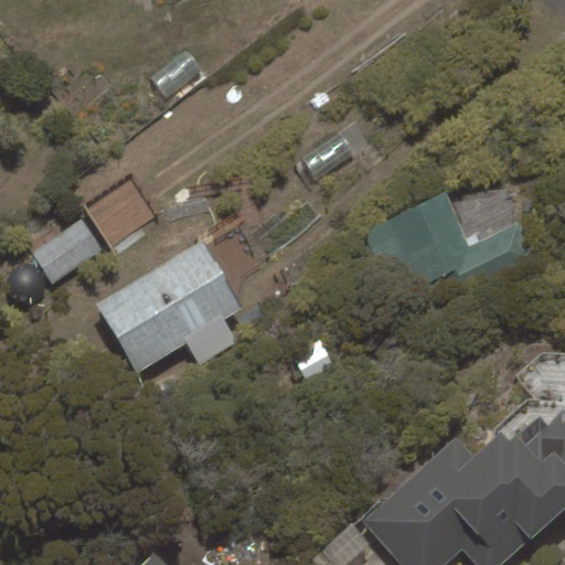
[(167,98),(203,72),(187,50),(150,77),(167,98)]
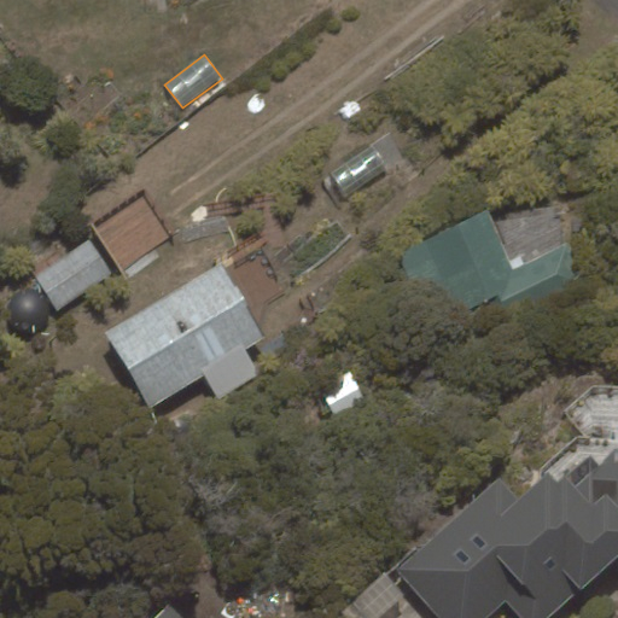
[(388,172),(372,146),(330,173),(345,198),(388,172)]
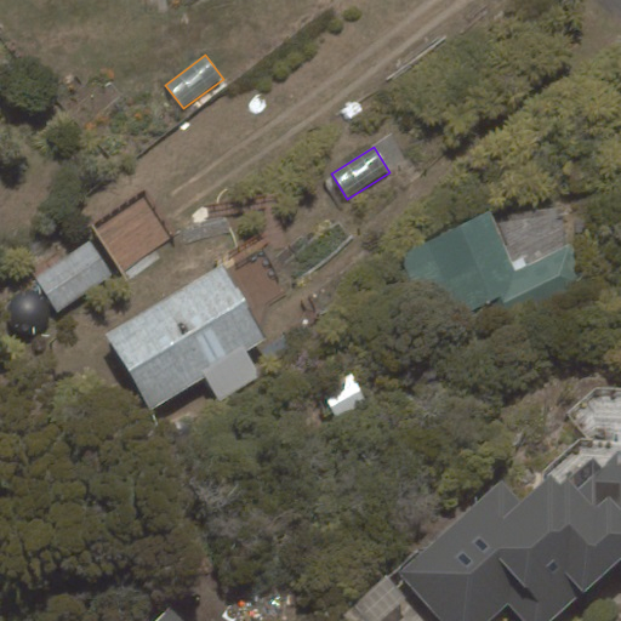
[(399,257),(432,329),(501,296),(511,315),(584,281),(569,249),(514,273),(488,217),(399,257)]
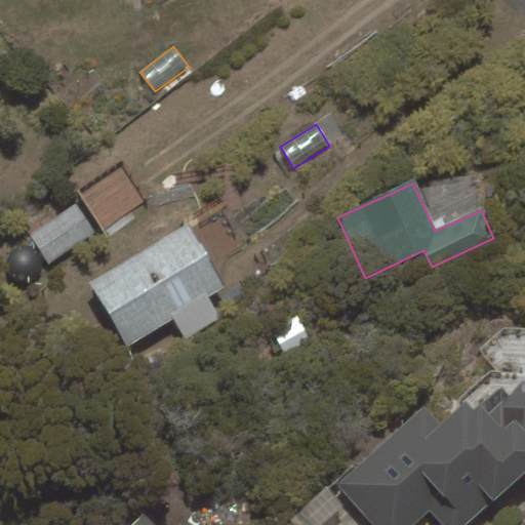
[(90,282),(128,344),(224,286),(186,224),(90,282)]
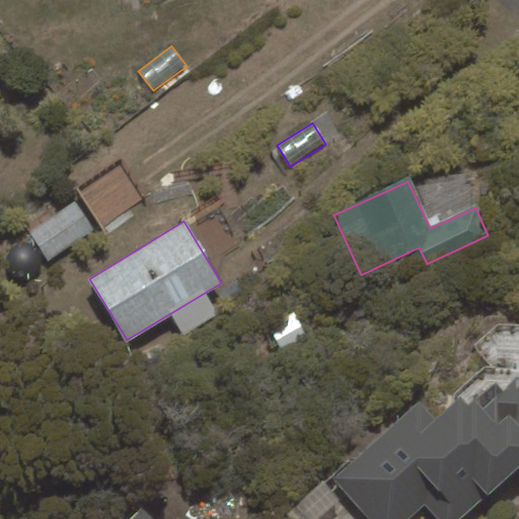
[(306,336),(294,311),(269,324),(281,349),(306,336)]
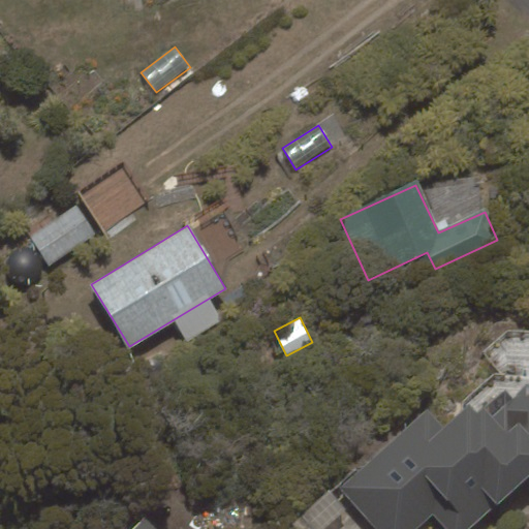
[(429,406),(338,488),(374,528),(418,528),(433,517),(444,528),(471,528),(518,488),(528,488),(528,384),(494,415),(483,404),(477,409),(469,400),(444,423),(429,406)]
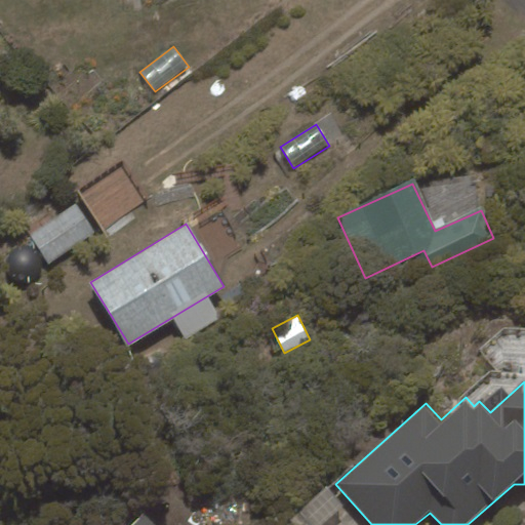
[(154,524),(143,515),(132,524),(154,524)]
